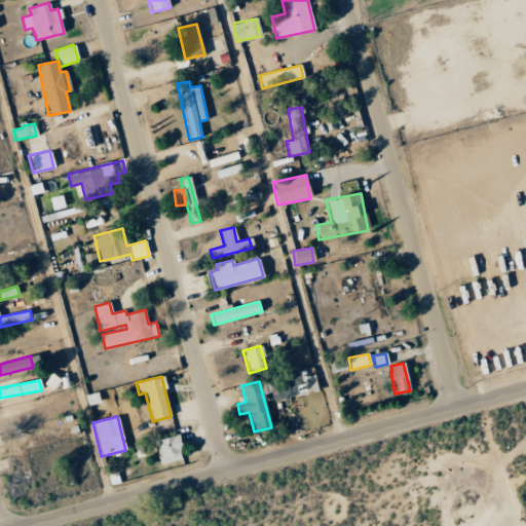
[(159,464),(184,458),(177,435),(153,441),(159,464)]
